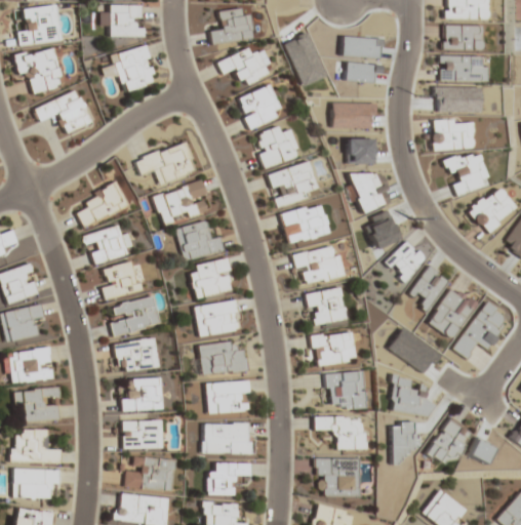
[(486,0),(444,0),(445,19),(487,19),(486,0)]
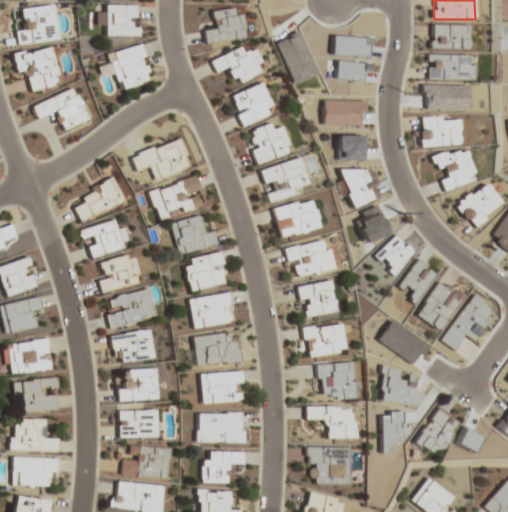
[(492,53),(505,53),(505,0),(492,0),(492,53)]
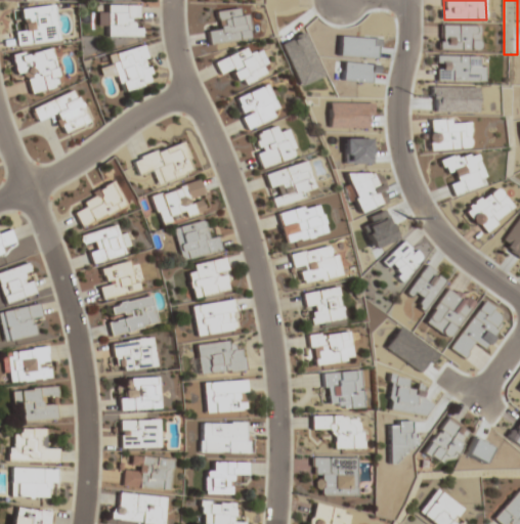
[(24,8),(27,32),(17,33),(18,46),(61,41),(57,5),(24,8)]
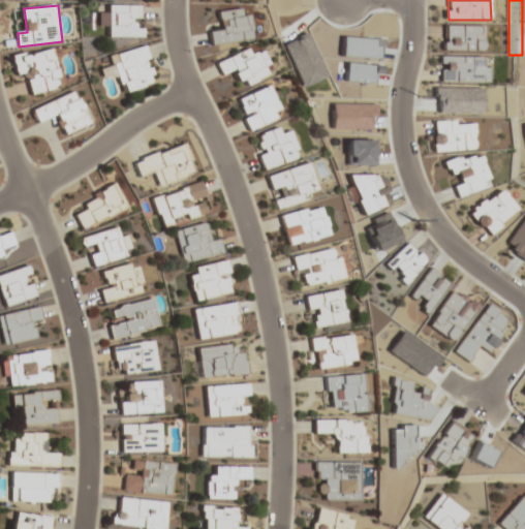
[(112,37),(145,37),(145,6),(112,6),(112,16),(102,16),(102,26),(112,26),(112,37)]
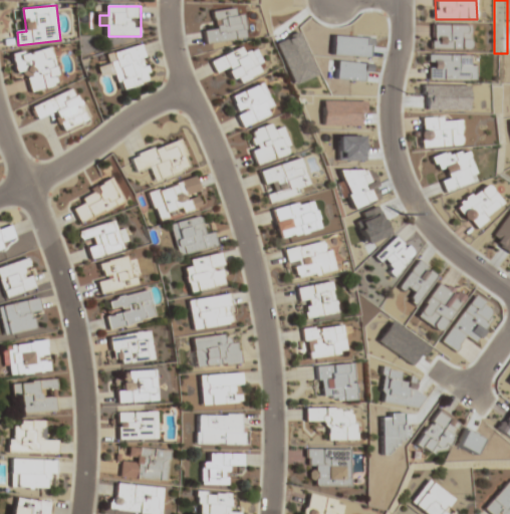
[(207,44),(249,38),(246,15),(238,17),(236,8),(213,11),(216,31),(206,33),(207,44)]
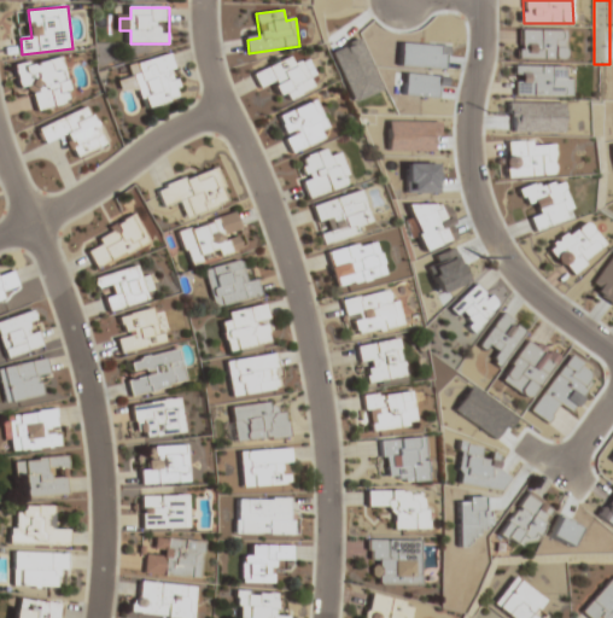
[(567,30),(521,30),(521,60),(567,60),(567,30)]
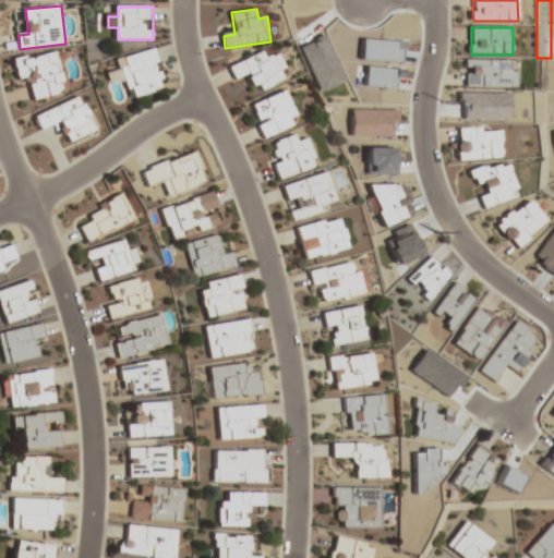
[(60,49),(15,58),(19,81),(31,79),(34,100),(68,94),(60,49)]
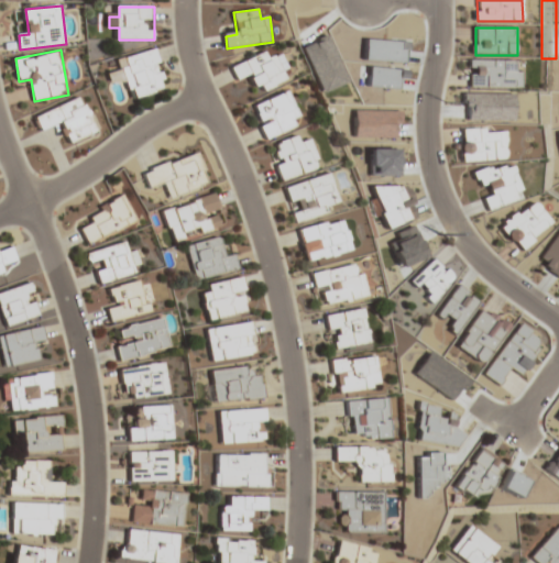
[(128,79),(132,99),(168,91),(159,50),(125,57),(128,69),(112,73),(114,83),(128,79)]
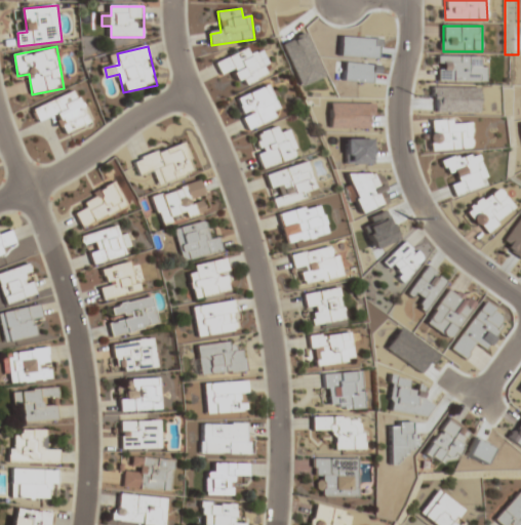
[(253,55),(249,47),(216,63),(222,75),(233,70),(240,87),(273,72),(264,50),(253,55)]
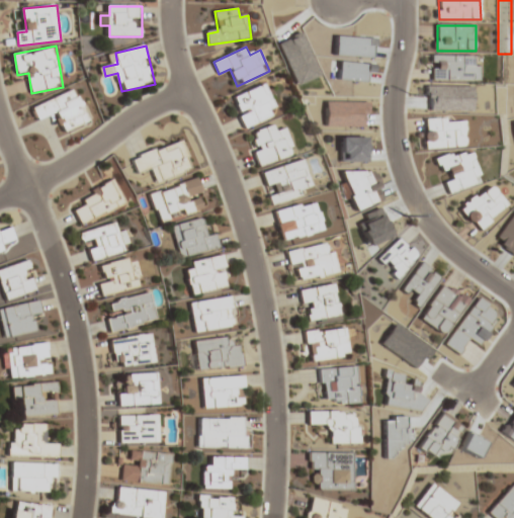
[(248,128),(279,113),(265,83),(233,98),(248,128)]
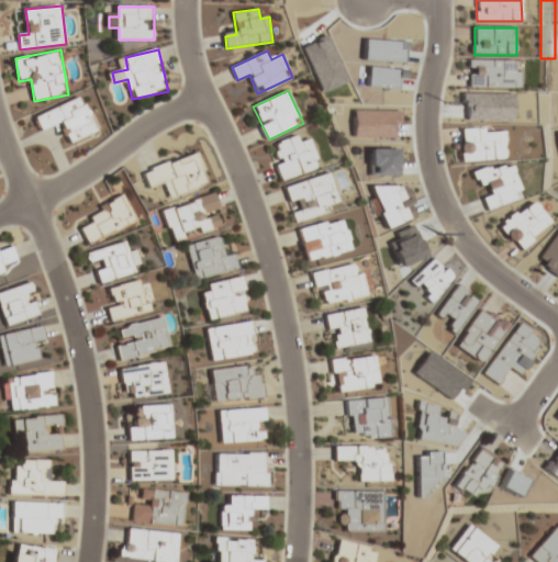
[(98,133),(85,97),(36,115),(42,131),(60,123),(68,144),(98,133)]
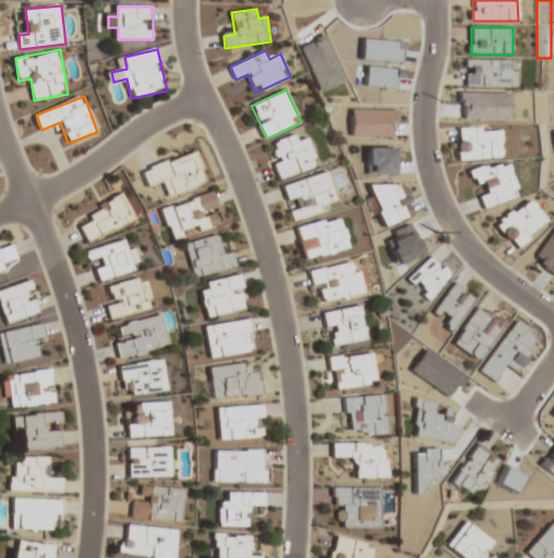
[(504,159),(503,128),(458,128),(459,160),(504,159)]
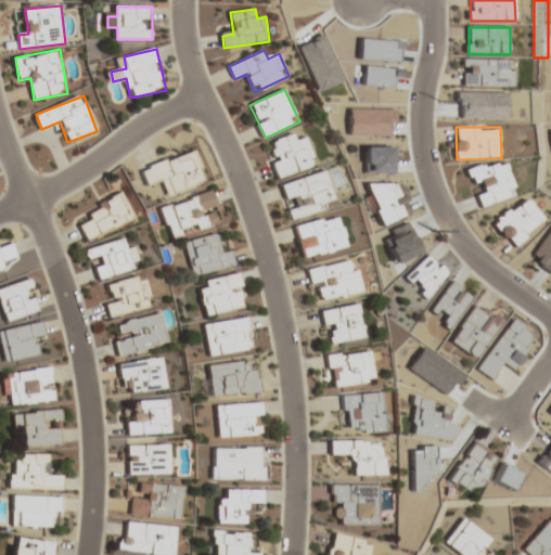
[(279,179),(317,166),(308,138),(298,141),(296,133),(273,141),(278,152),(271,154),(279,179)]
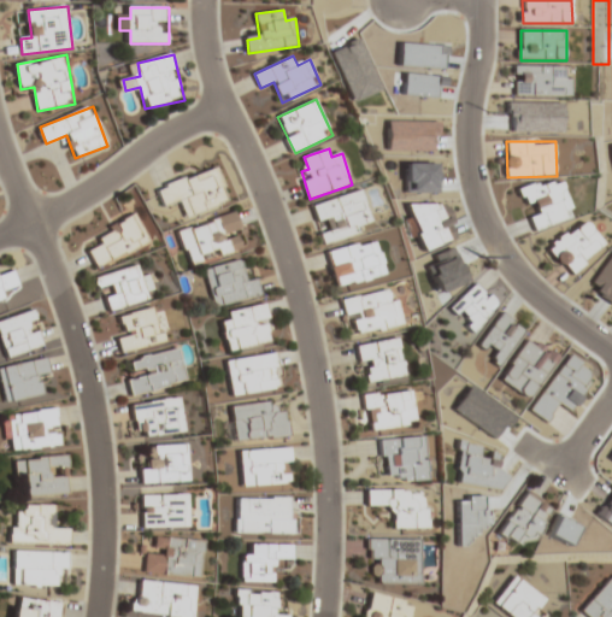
[(166,210),(184,204),(189,217),(231,203),(218,166),(159,187),(166,210)]
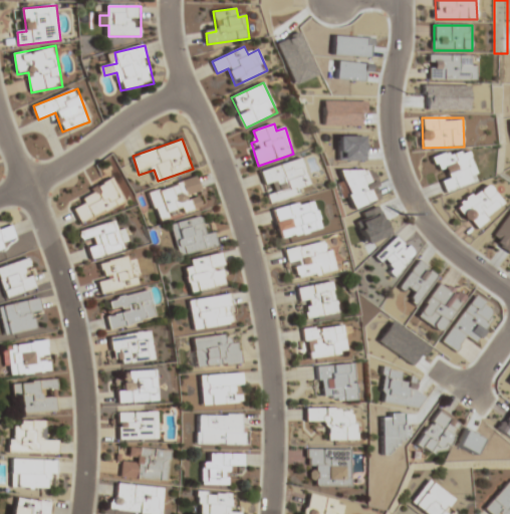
[(434,156),(437,170),(447,168),(449,178),(443,179),(446,192),(479,184),(471,148),(434,156)]
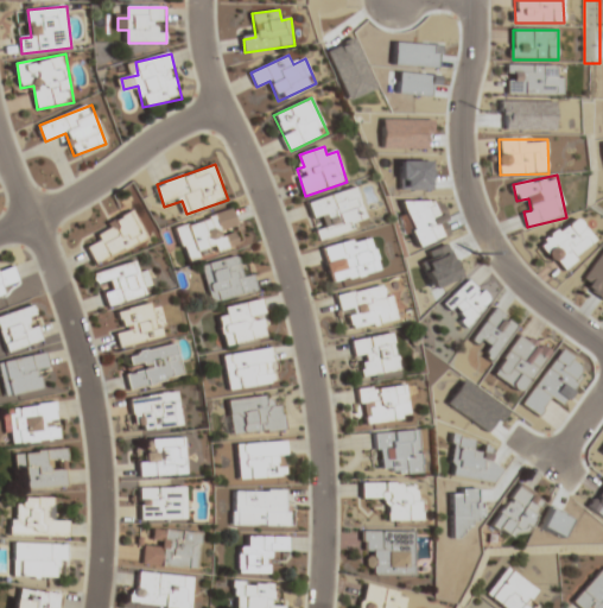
[(319,240),(369,226),(359,188),(309,202),(313,217),(323,215),(327,226),(317,228),(319,240)]
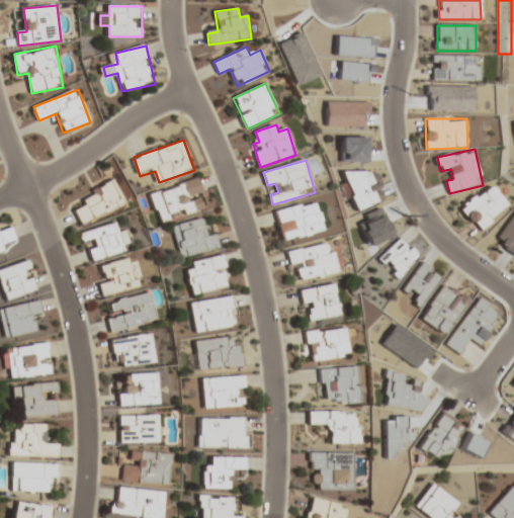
[(160,223),(208,208),(199,178),(152,192),(160,223)]
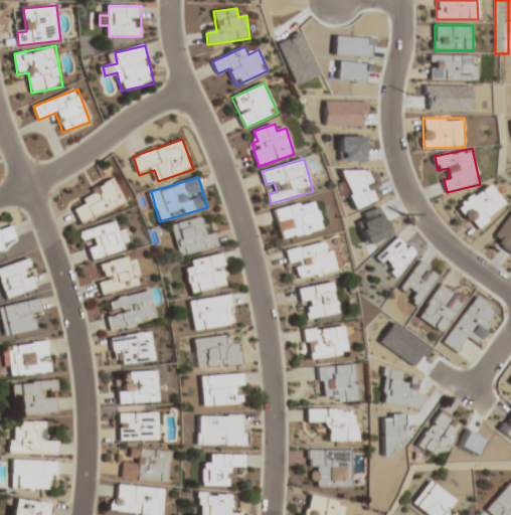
[(127,201),(115,178),(80,196),(84,204),(74,210),(82,225),(127,201)]
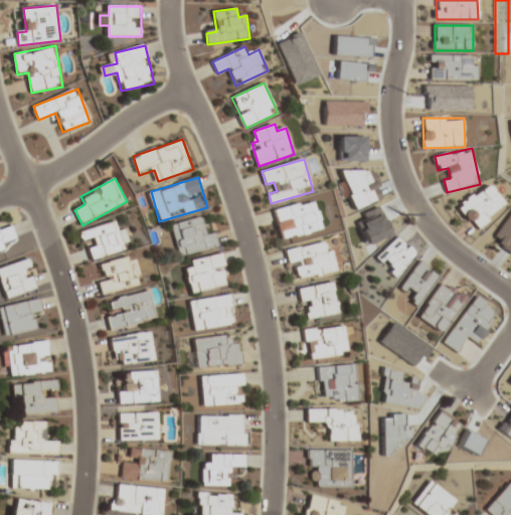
[(506,209),(493,185),(459,204),(473,228),(506,209)]
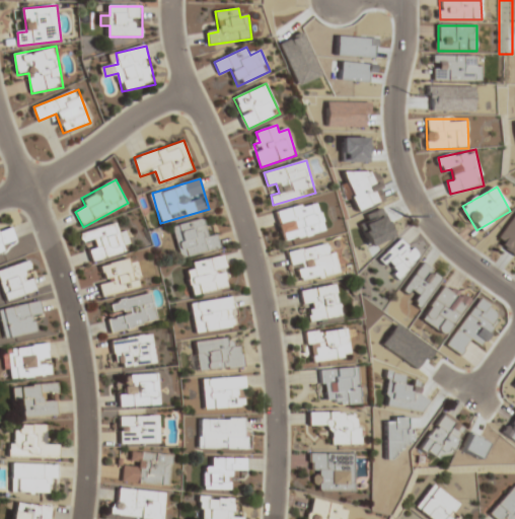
[(326,231),(318,201),(276,212),(284,242),(326,231)]
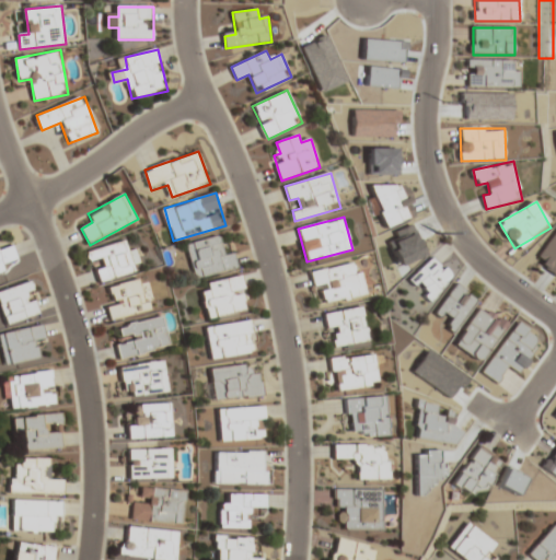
[(226,256),(221,236),(189,243),(196,279),(240,270),(236,254),(226,256)]
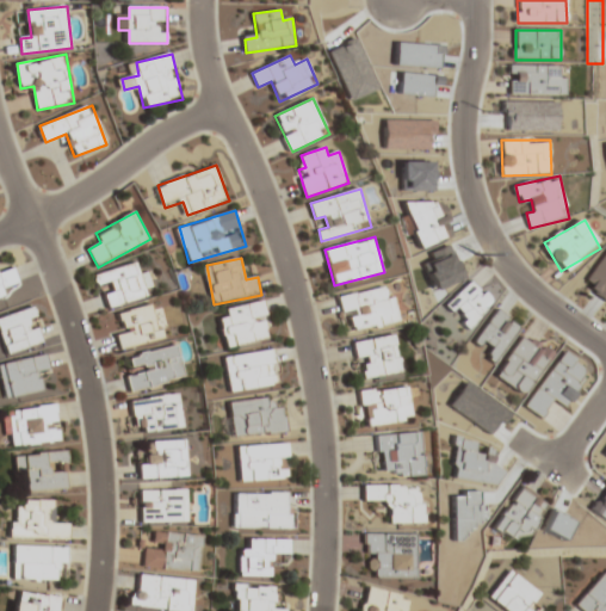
[(149,271),(138,275),(136,264),(96,275),(99,285),(112,283),(115,292),(106,295),(109,307),(156,295),(149,271)]
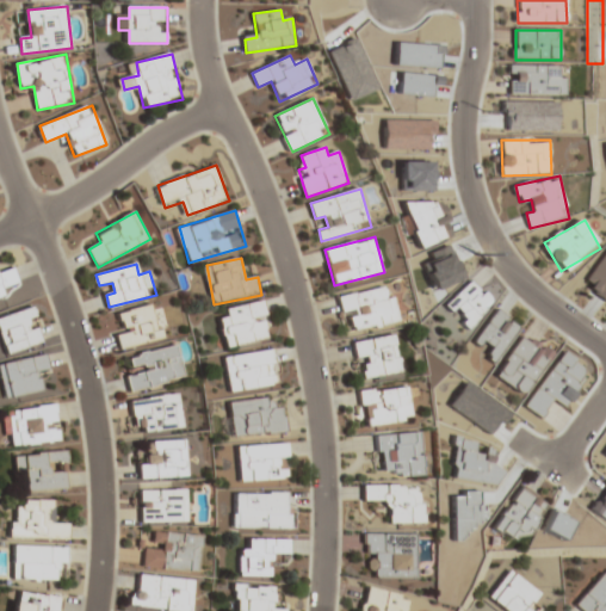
[(340,296),(344,315),(351,313),(354,331),(400,322),(393,285),(340,296)]
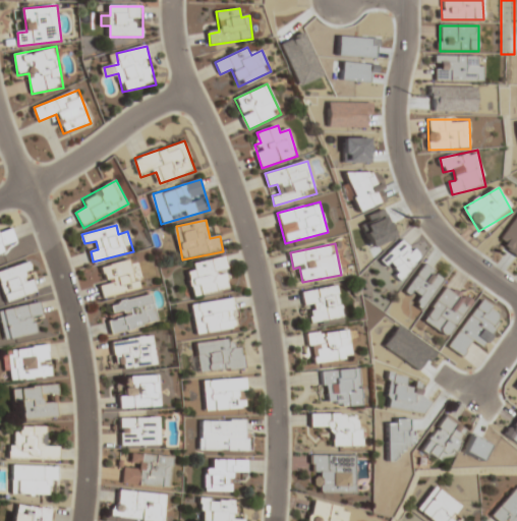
[(233,290),(228,257),(188,264),(193,296),(233,290)]
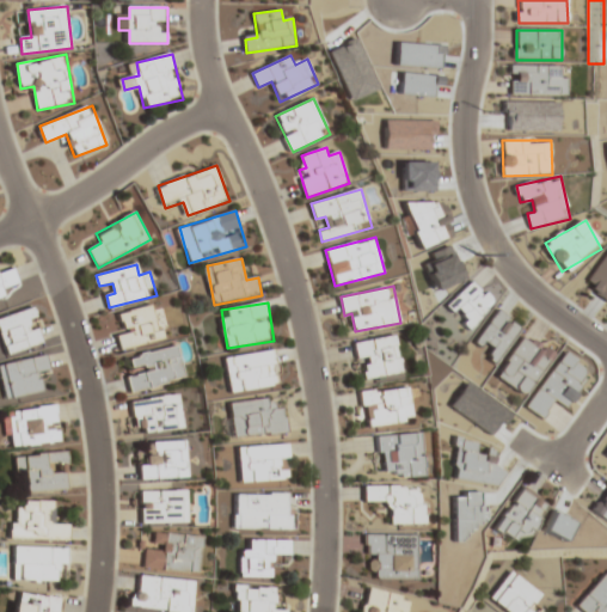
[(157,307),(123,311),(126,335),(120,336),(121,347),(166,342),(164,318),(158,319),(157,307)]
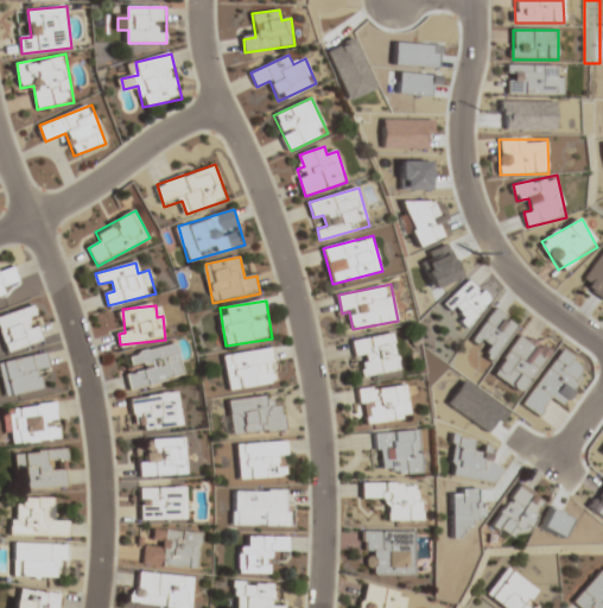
[(0,315),(0,325),(7,353),(46,342),(37,306),(0,315)]
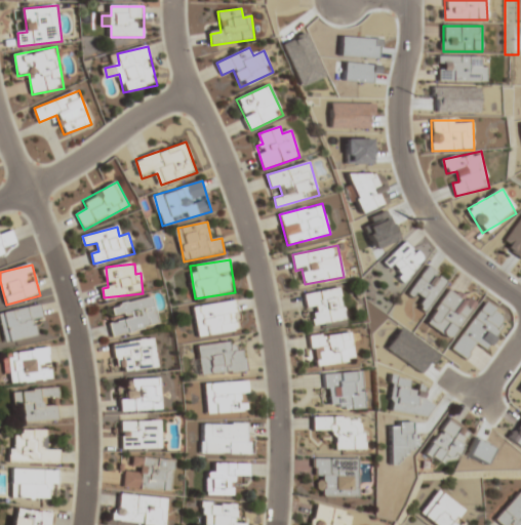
[(312,327),(347,320),(341,287),(306,294),(312,327)]
